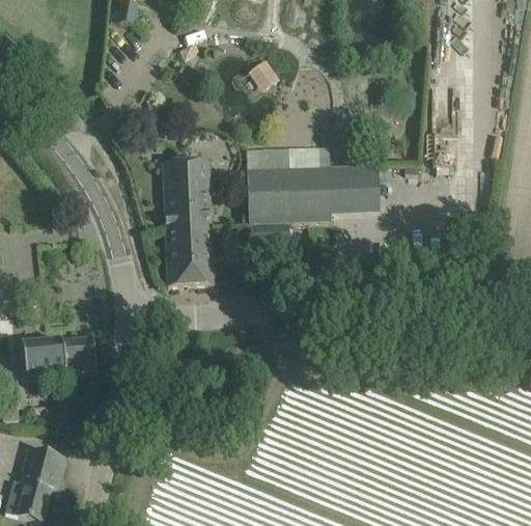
[(137,3),(122,1),(118,22),(134,25),(137,3)]
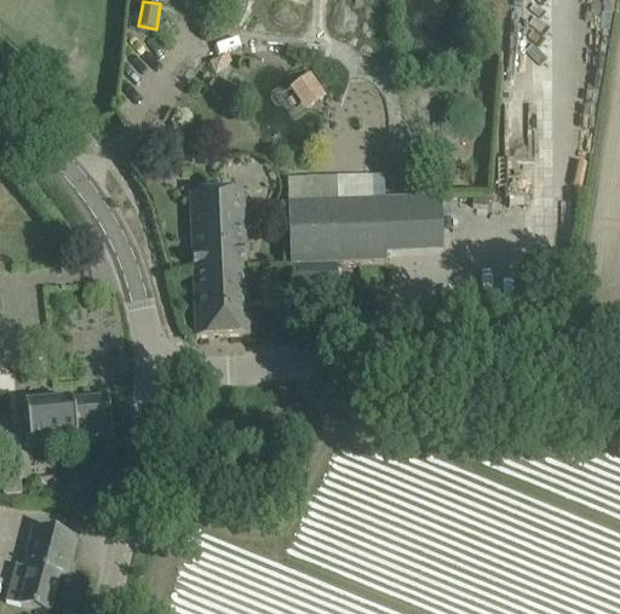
[(313,102),(327,91),(310,69),(290,84),(299,97),(305,93),(313,102)]
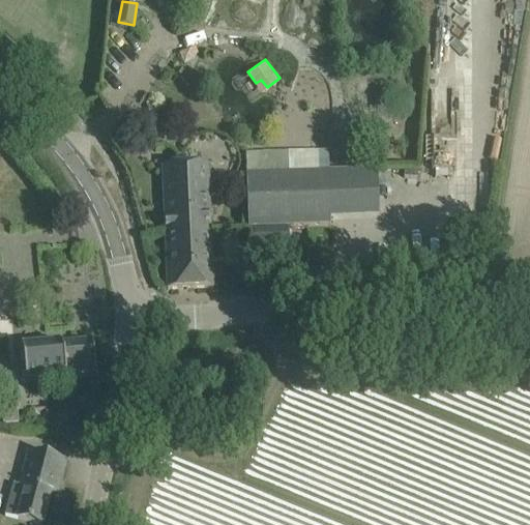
[(328,147),(245,150),(248,225),(290,223),(330,222),(330,215),(329,195),(379,194),(378,166),(328,168),(328,163),(328,147)]
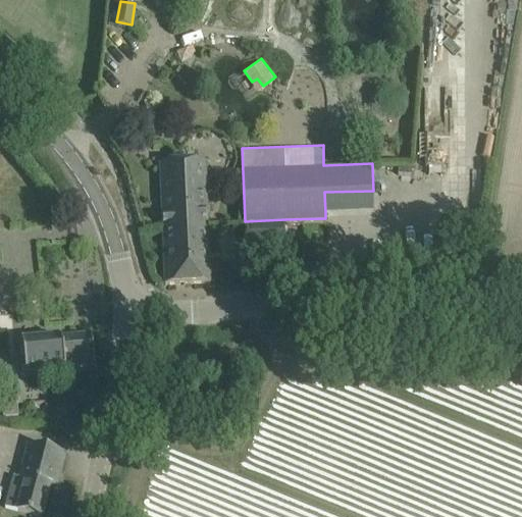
[(205,158),(160,160),(160,162),(162,221),(208,219),(205,158)]
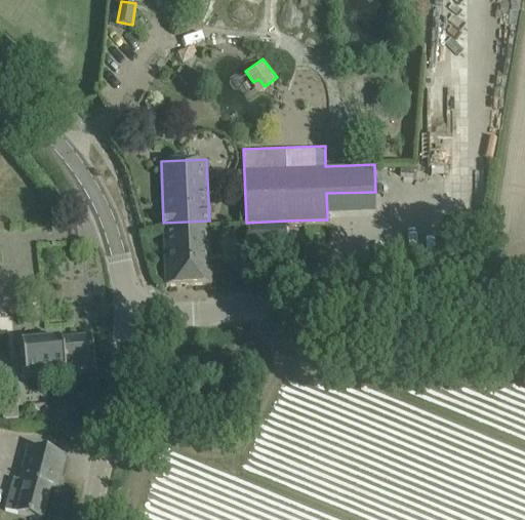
[(209,221),(163,223),(166,283),(211,281),(211,278),(209,221)]
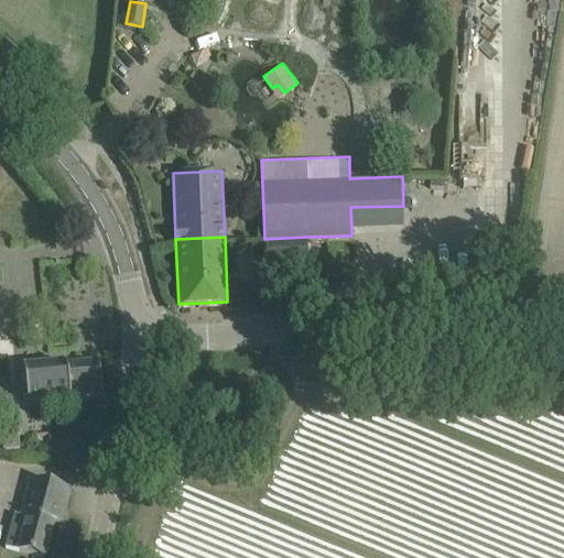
[(99,360),(24,367),(28,397),(101,391),(99,360)]
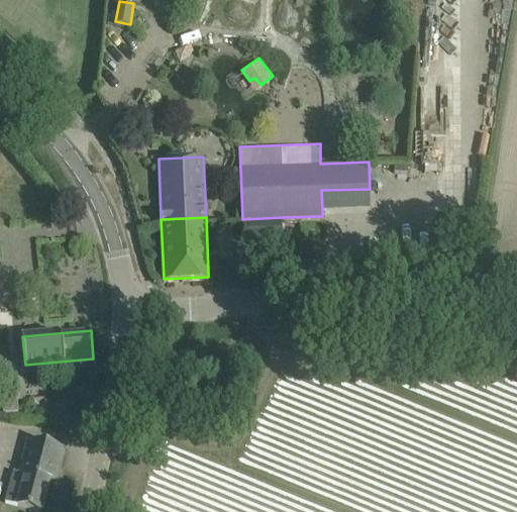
[(24,376),(0,377),(0,385),(1,399),(26,397),(24,376)]
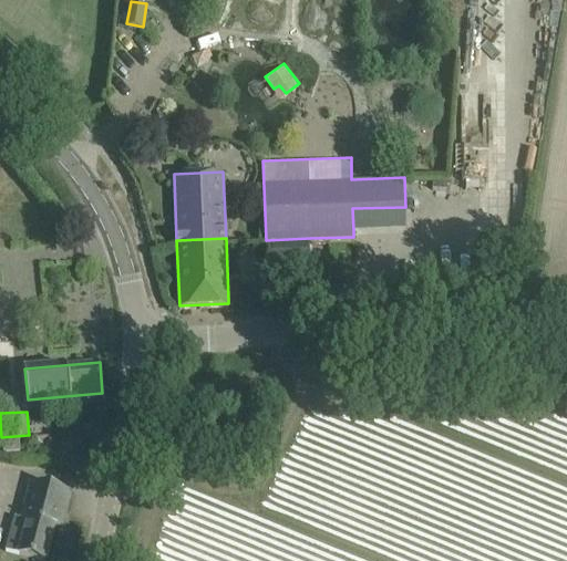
[(20,437),(3,438),(4,450),(21,449),(20,437)]
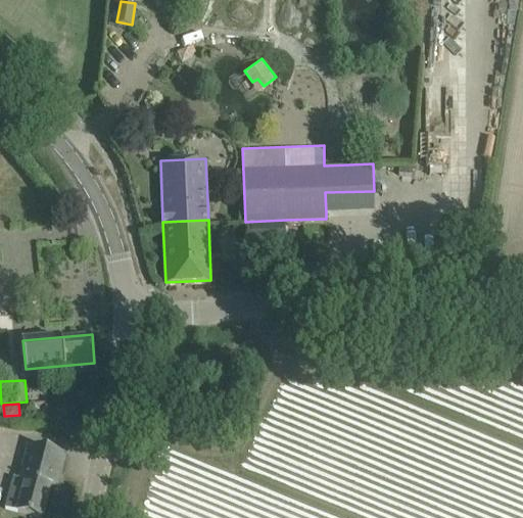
[(64,452),(29,442),(20,475),(13,473),(4,505),(9,505),(41,515),(49,484),(55,485),(64,452)]
